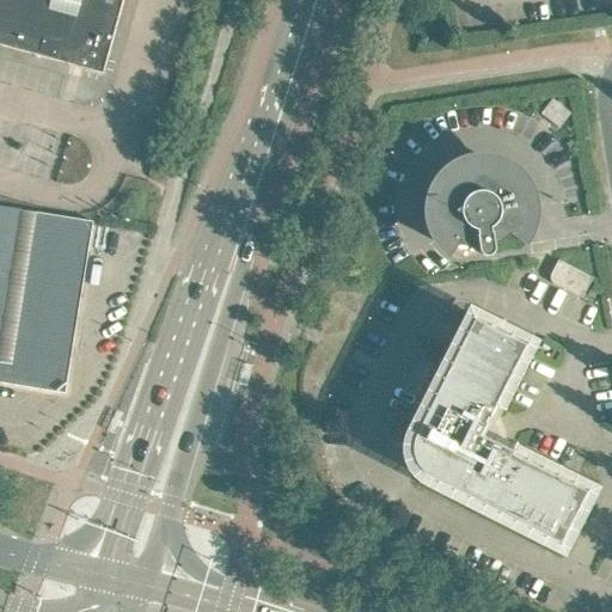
[(0,0),(0,46),(103,74),(123,0),(0,0)]
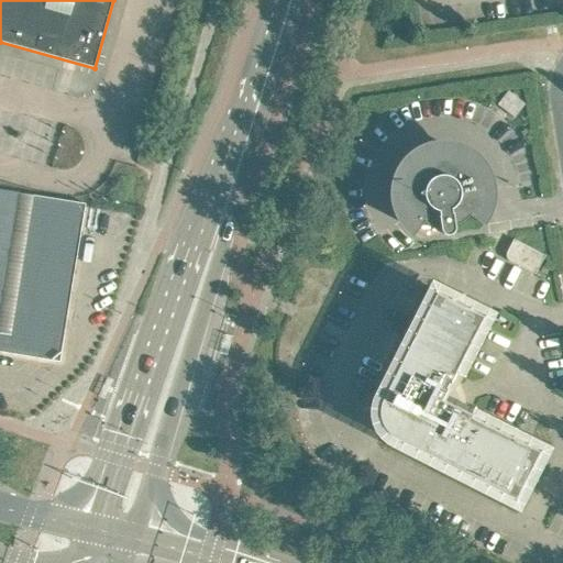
[(484,178),(485,177),(483,174),(482,174),(471,159),(471,158),(467,156),(467,157),(450,151),(450,150),(445,148),(445,150),(427,153),(427,152),(422,153),(423,154),(408,166),(408,165),(406,168),(406,169),(399,187),(398,186),(398,190),(401,209),(400,209),(403,213),(404,213),(415,228),(415,229),(417,231),(423,222),(427,224),(430,225),(433,227),(437,228),(441,229),(441,232),(444,234),(448,235),(451,235),(453,233),(455,230),(455,227),(459,224),(461,223),(464,221),(466,218),(470,216),(477,222),(481,219),(472,212),(473,210),(476,202),(476,199),(487,200),(487,196),(484,178)]
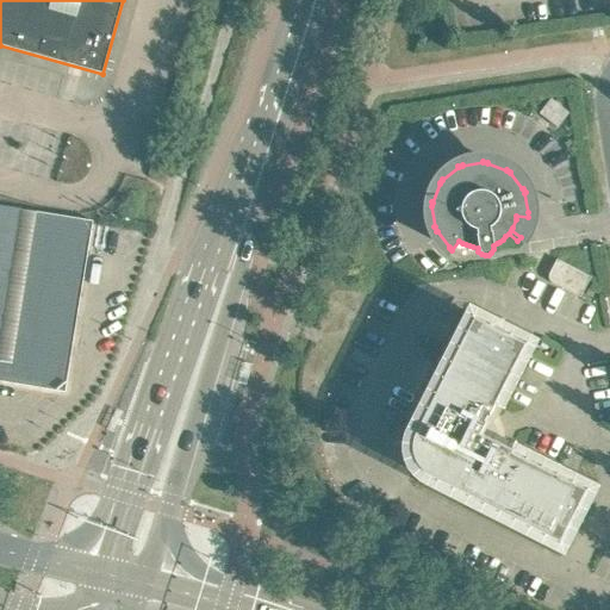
[(0,205),(0,380),(63,391),(92,221),(0,205)]
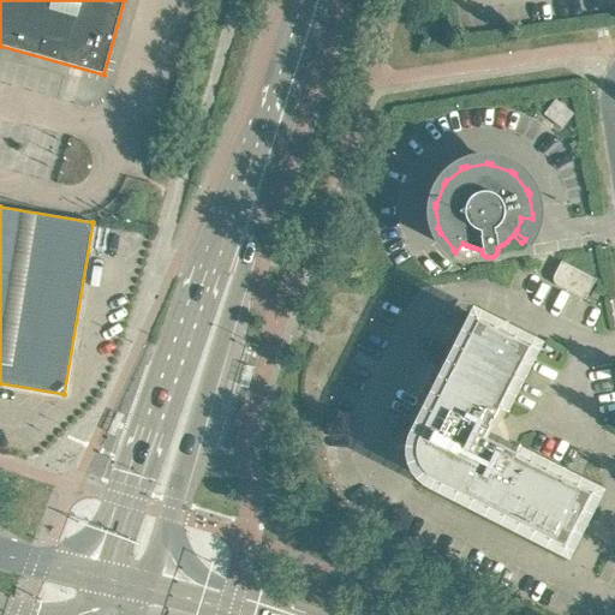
[(585,300),(596,279),(561,262),(554,276),(565,281),(562,288),(585,300)]
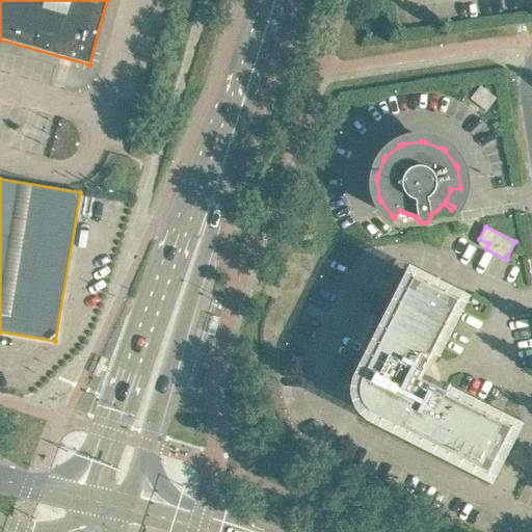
[(420,378),(433,352),(430,351),(456,300),(411,277),(361,378),(358,384),(357,392),(360,398),(363,404),(367,409),(372,414),(486,472),(509,427),(445,395),(446,392),(420,378)]
